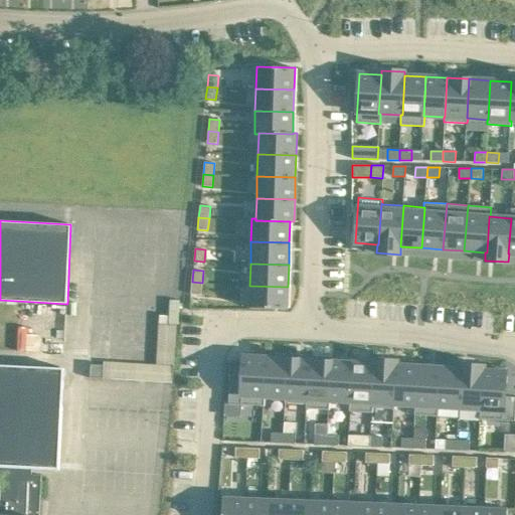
[(192,282),(190,294),(200,295),(202,283),(192,282)]
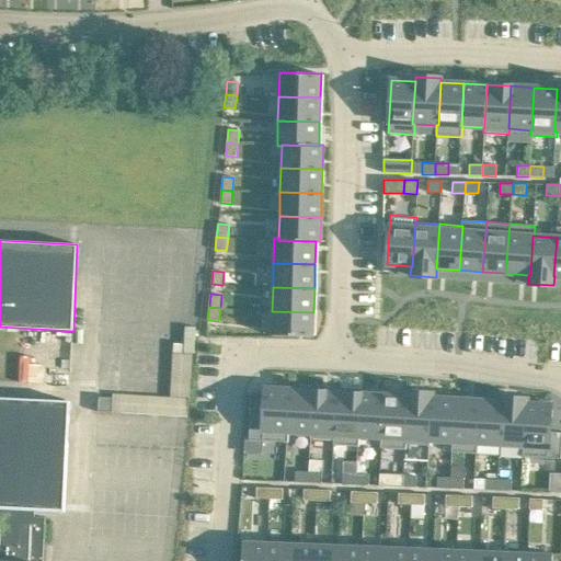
[(272,311),(271,334),(312,336),(313,312),(272,311)]
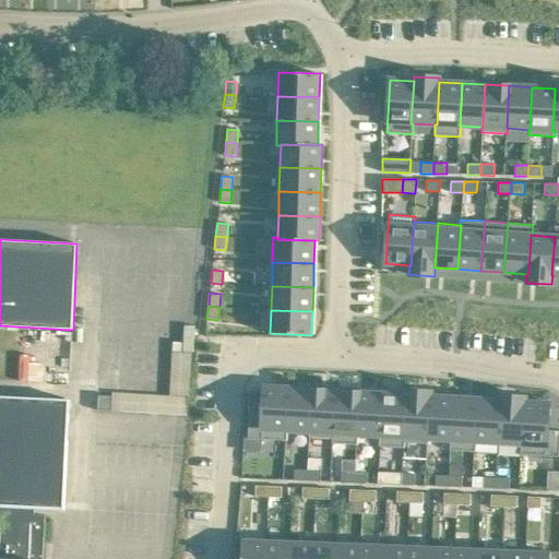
[(140,411),(194,413),(197,352),(177,351),(175,394),(141,393),(140,411)]
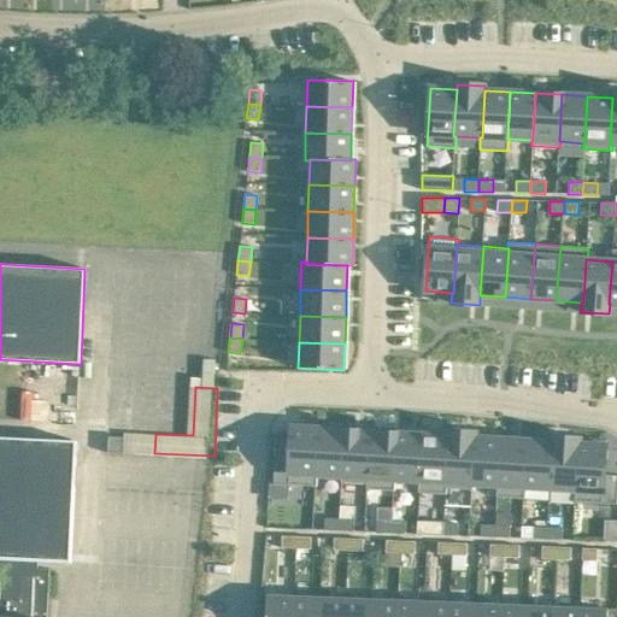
[(275,456),(274,485),(316,487),(317,475),(316,475),(319,428),(292,427),(289,456),(275,456)]
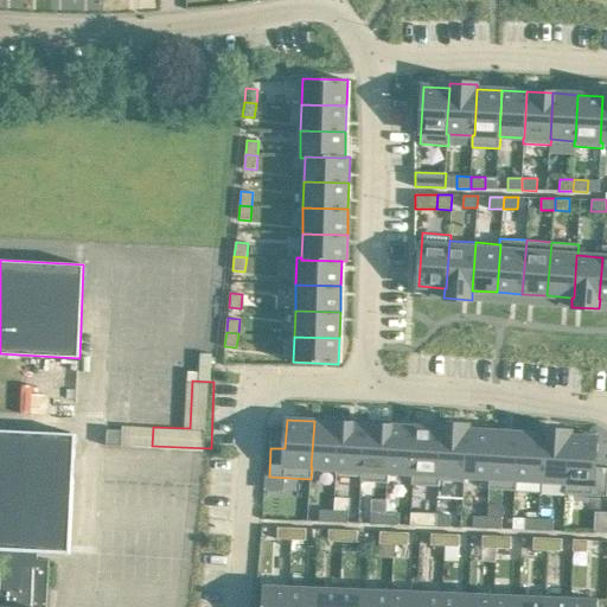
[(314,421),(311,467),(312,467),(336,468),(337,470),(339,422),(314,421)]
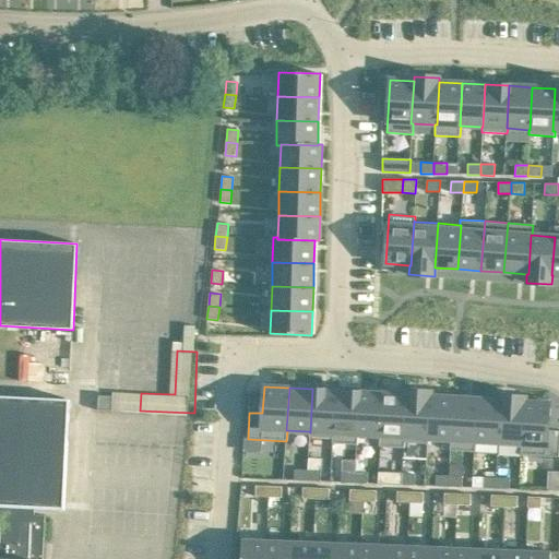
[(309,431),(308,437),(332,439),(333,439),(336,391),(312,389),(310,432),(309,431)]
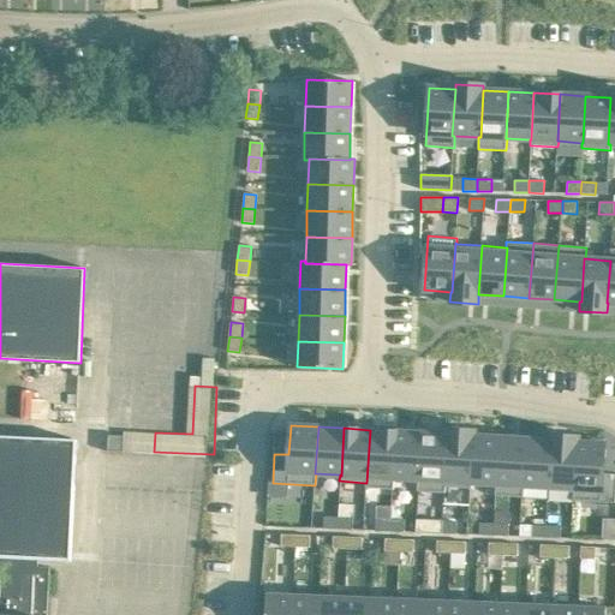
[(448,434),(445,487),(471,489),(471,483),(473,436),(475,436),(475,431),(446,429),(446,434),(448,434)]
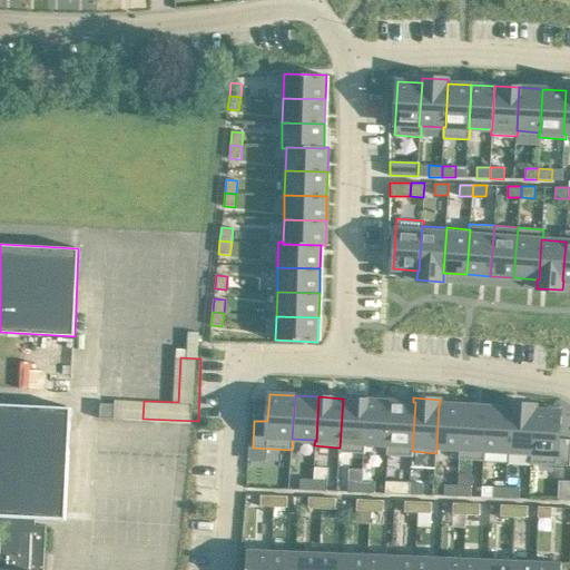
[(338,448),(338,452),(364,454),(365,443),(364,443),(367,400),(343,399),(340,448),(338,448)]
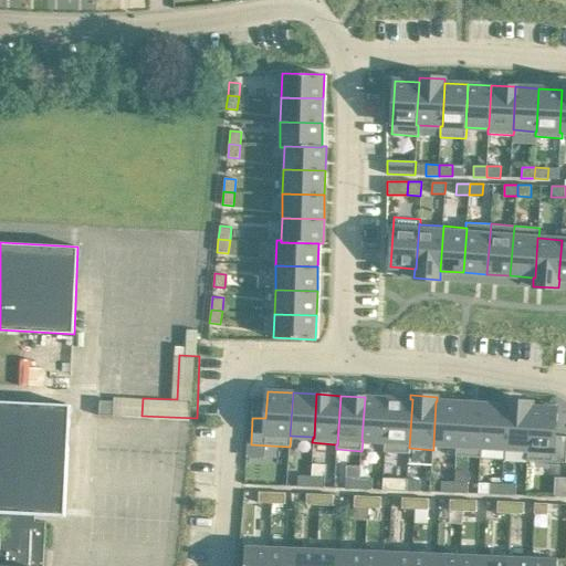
[(365,397),(362,440),(363,440),(384,441),(386,441),(388,398),(365,397)]
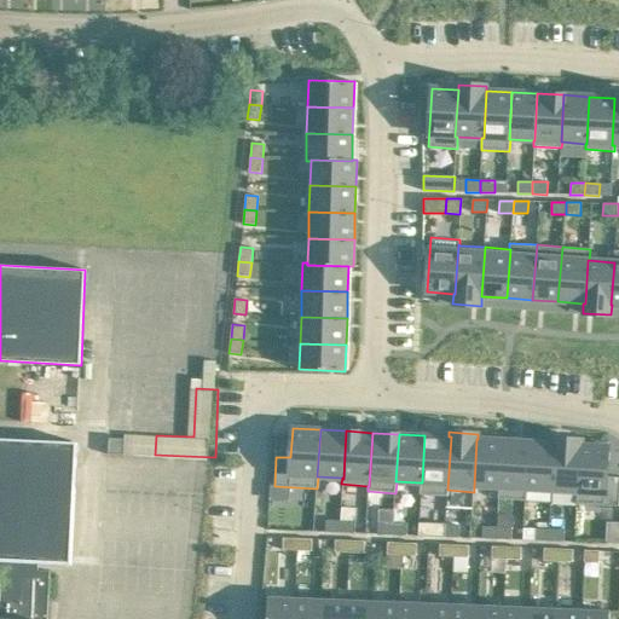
[(420,482),(420,495),(447,496),(447,490),(451,437),(449,437),(424,435),(422,482),(420,482)]
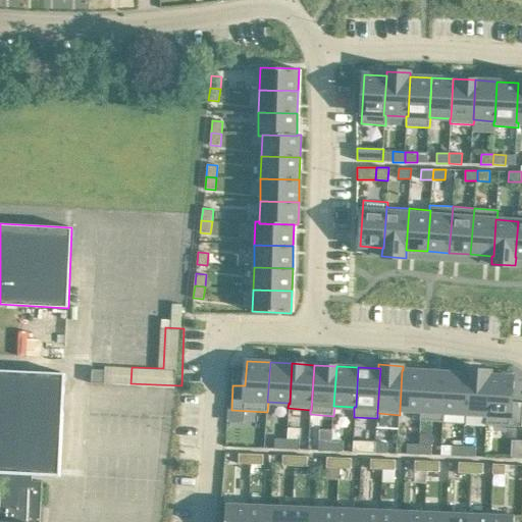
[(32,480),(32,475),(60,476),(64,388),(67,376),(64,376),(64,373),(0,369),(0,521),(39,521),(42,481),(32,480)]
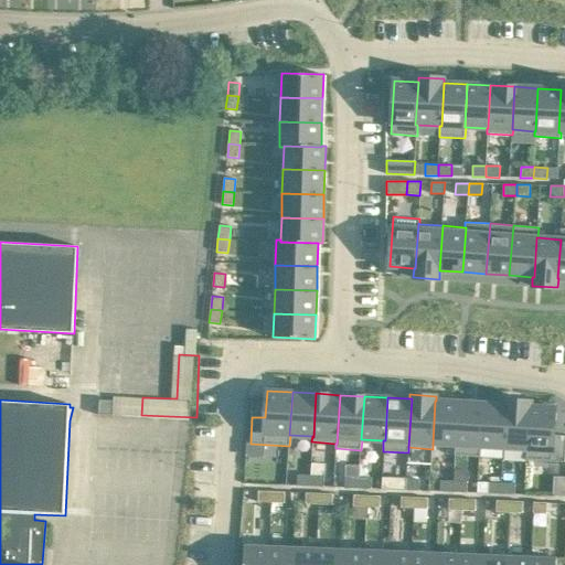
[(507,404),(503,448),(526,449),(528,449),(530,406),(531,406),(531,402),(505,400),(504,404),(507,404)]
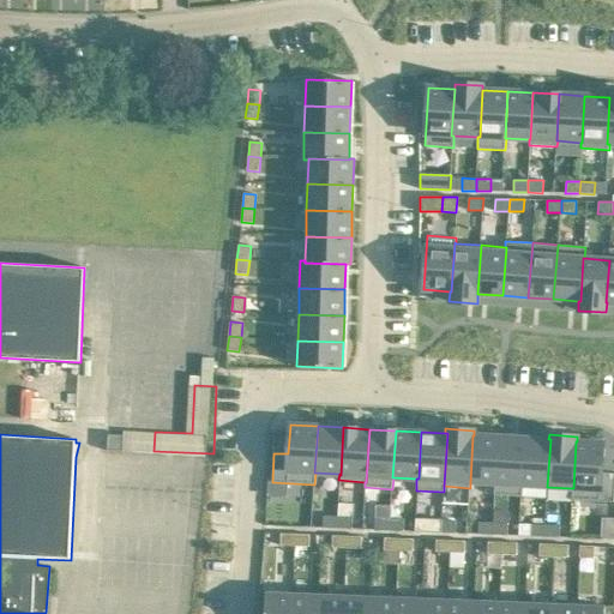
[(473,435),(470,482),(494,483),(495,483),(499,437),(474,435),(473,435)]
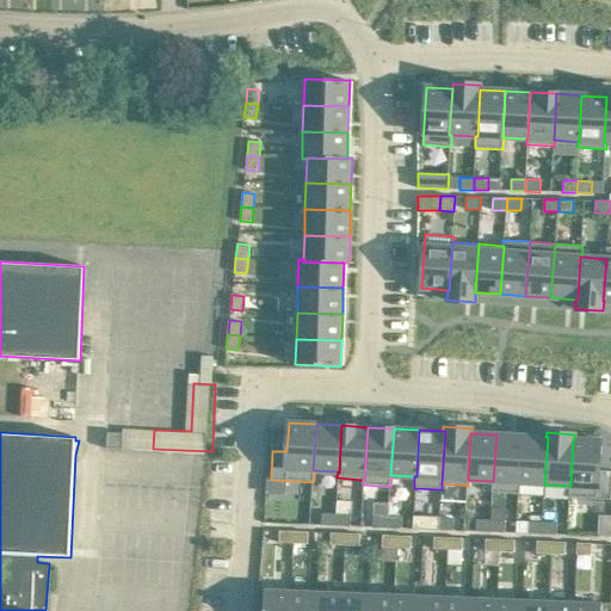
[(492,481),(491,493),(519,494),(519,482),(522,436),(497,434),(493,481),(492,481)]
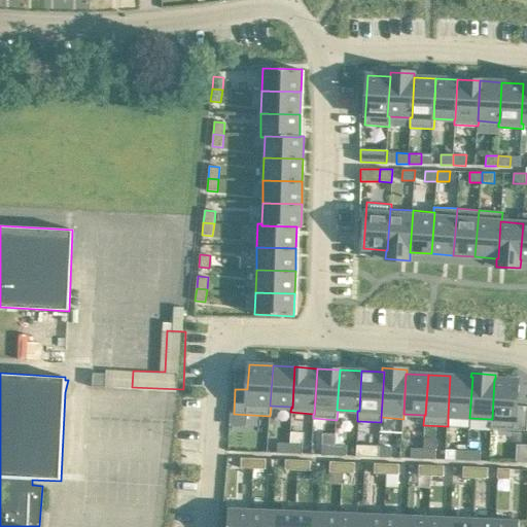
[(450,376),(448,416),(469,418),(472,377),(470,377),(450,376)]
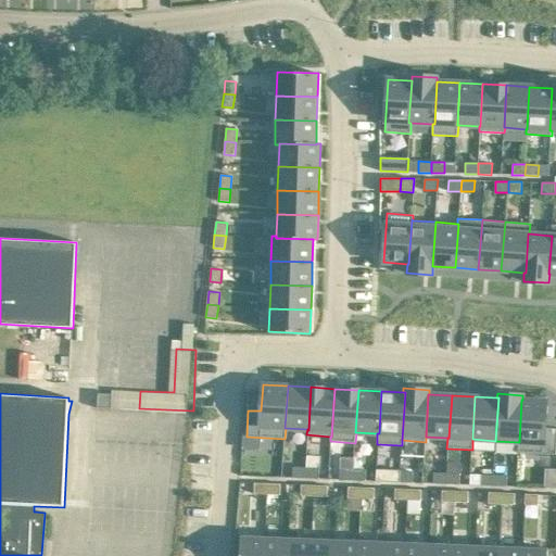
[(518,442),(517,452),(555,454),(555,450),(555,428),(544,428),(545,401),(522,400),(521,400),(519,442),(518,442)]
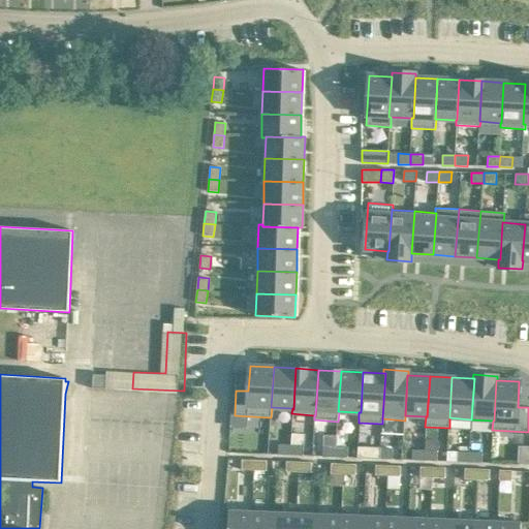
[(278,455),(290,455),(291,444),(278,444),(278,455)]
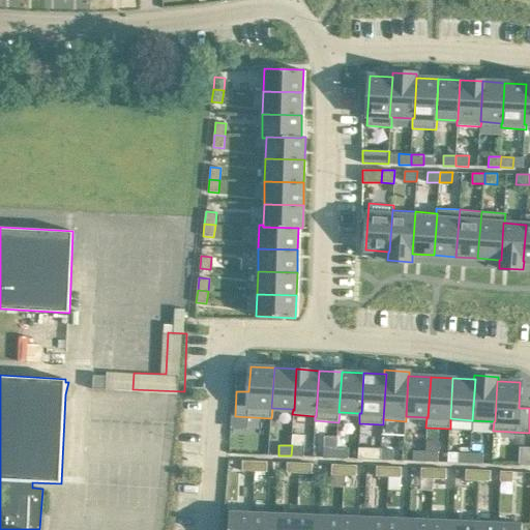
[(292,445),(291,455),(303,457),(304,446),(292,445)]
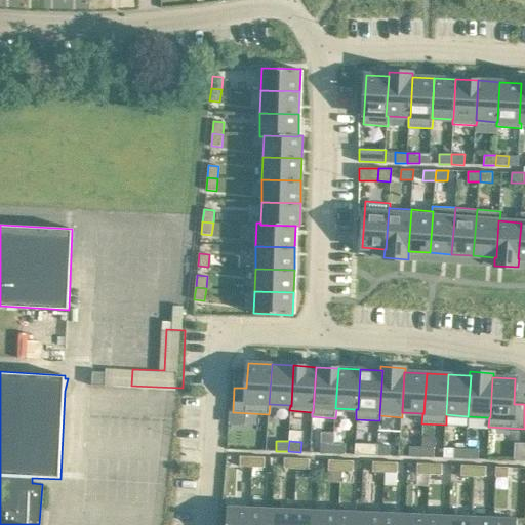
[(320,452),(320,453),(332,453),(333,443),(321,443),(320,452)]
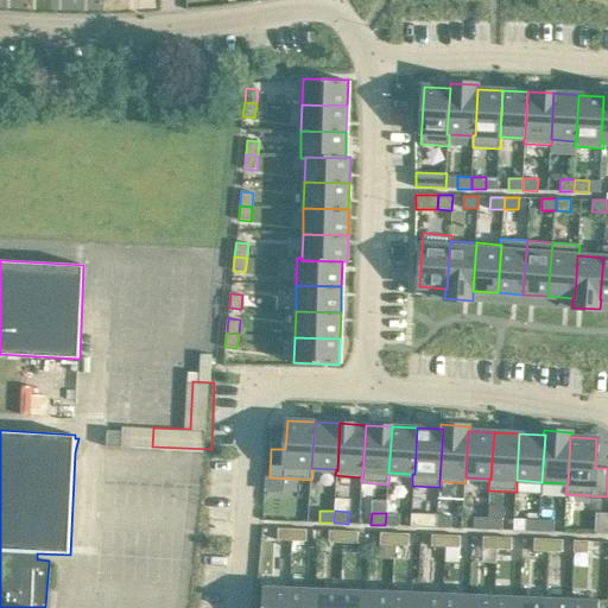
[(386,513),(385,525),(399,526),(399,525),(400,514),(386,513)]
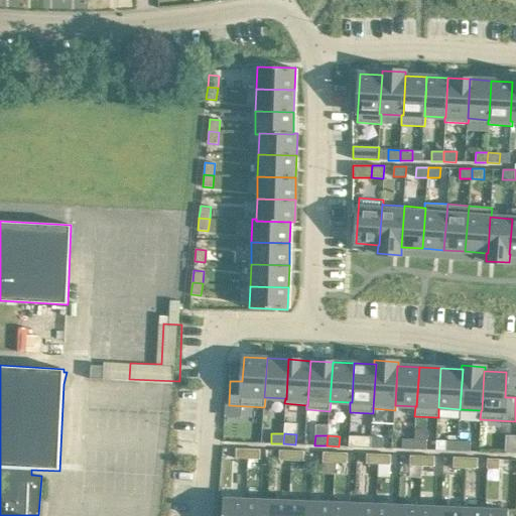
[(349,435),(348,446),(370,447),(370,446),(371,437),(371,436),(349,435)]
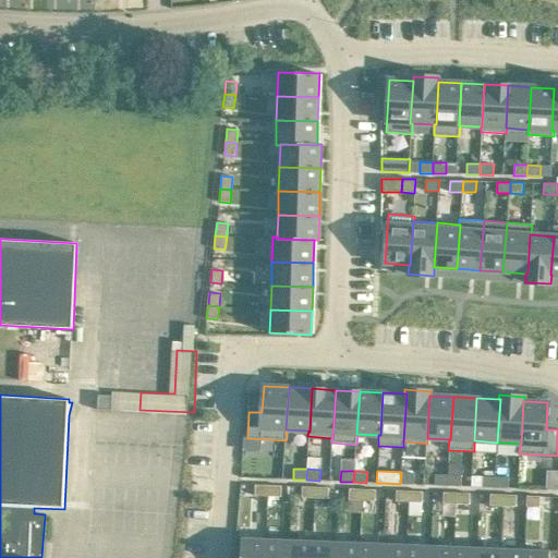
[(400,483),(400,484),(414,484),(414,473),(401,473),(400,483)]
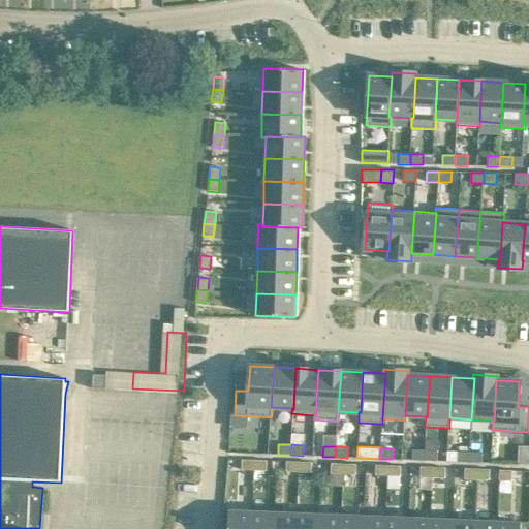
[(412,460),(425,461),(425,450),(412,449),(412,460)]
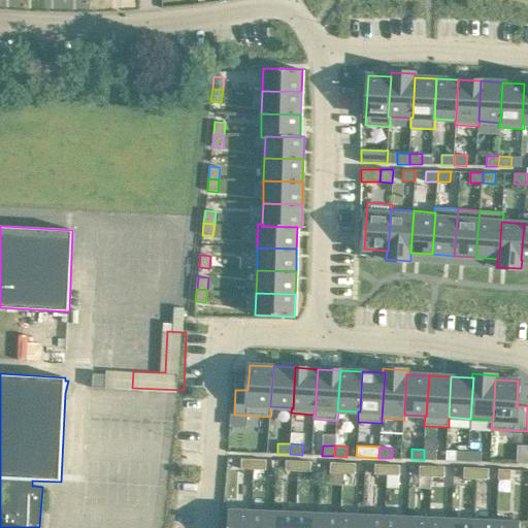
[(424,450),(424,460),(436,460),(436,450),(424,450)]
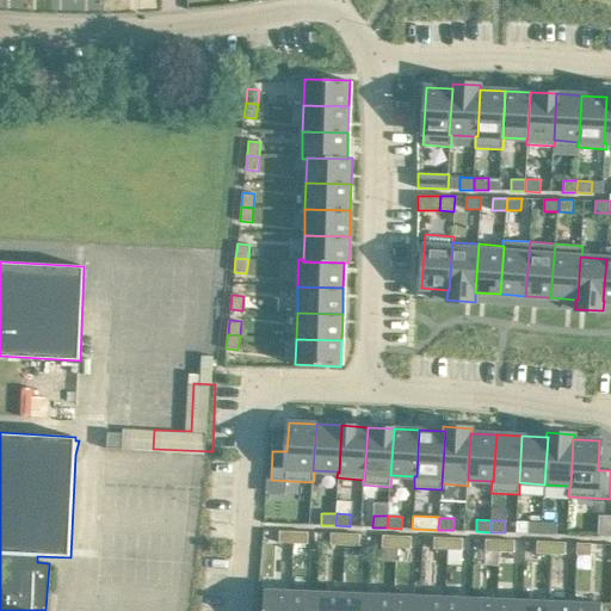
[(528,532),(528,534),(542,534),(542,522),(528,522),(528,532)]
